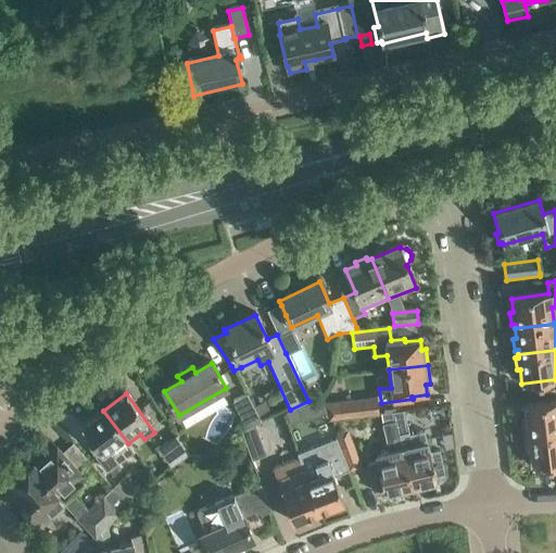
[(234,403),(247,430),(251,428),(261,423),(247,397),(234,403)]
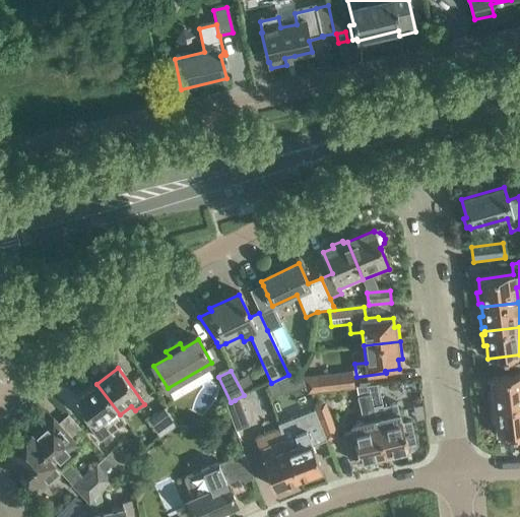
[(352,373),(304,379),(309,394),(354,389),(352,373)]
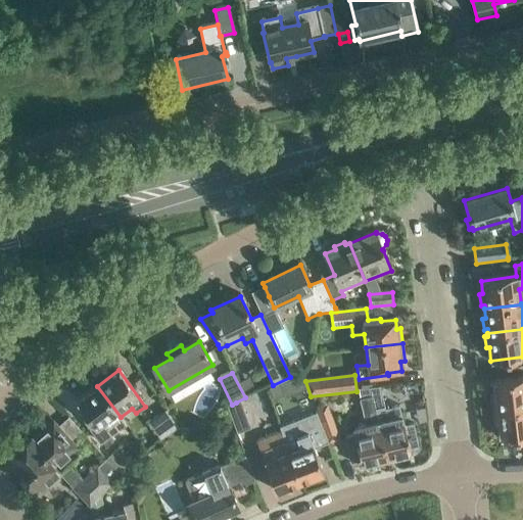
[(302,376),(291,380),(296,393),(307,389),(302,376)]
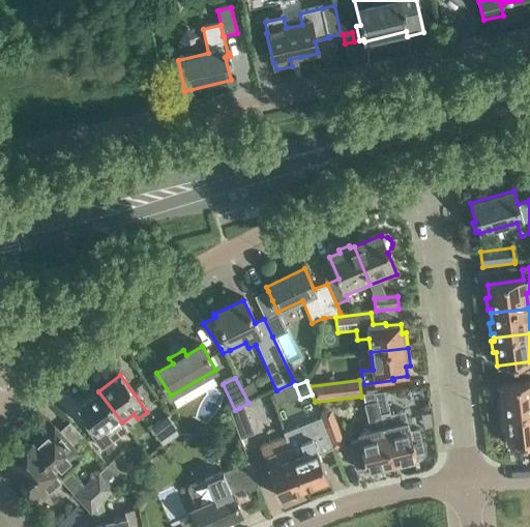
[(497,399),(499,416),(529,412),(529,382),(500,386),(501,399),(497,399)]
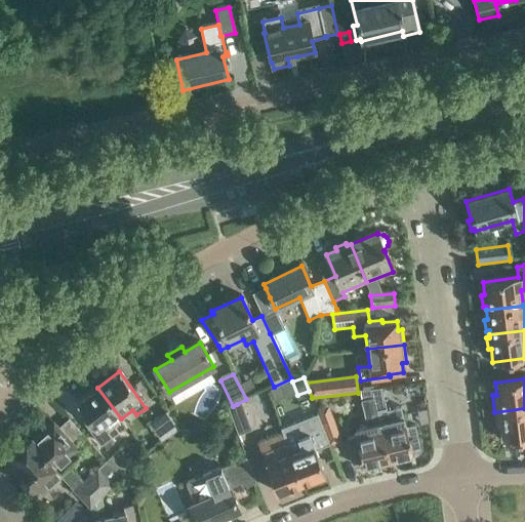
[(97,388),(76,403),(103,440),(112,433),(109,428),(121,418),(97,388)]
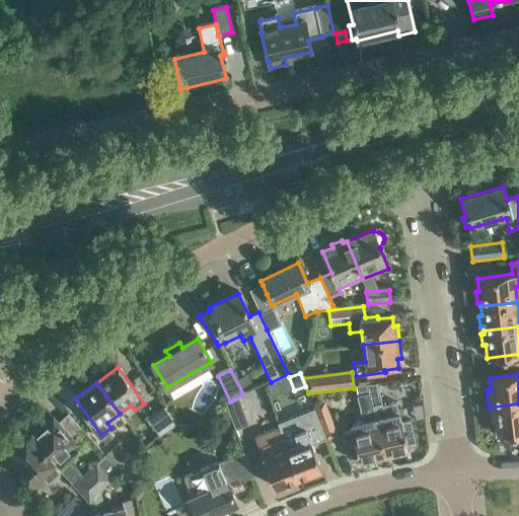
[(377,385),(367,386),(372,408),(380,406),(382,406),(377,385)]
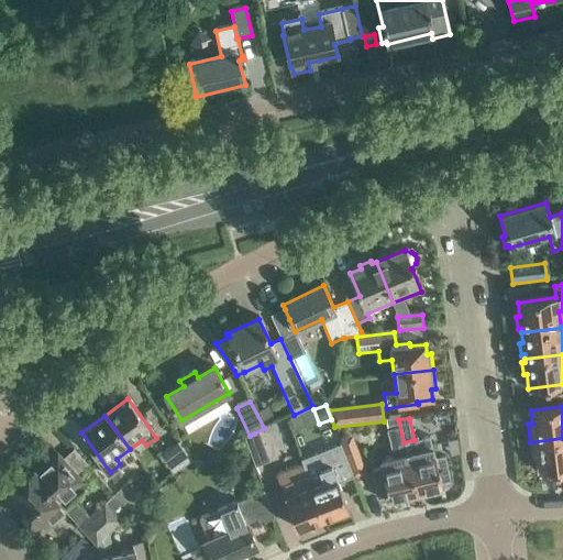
[(382,470),(371,472),(377,500),(388,497),(388,502),(416,495),(407,456),(404,442),(398,419),(386,420),(388,431),(387,431),(393,459),(381,462),(382,468),(381,468),(382,470)]
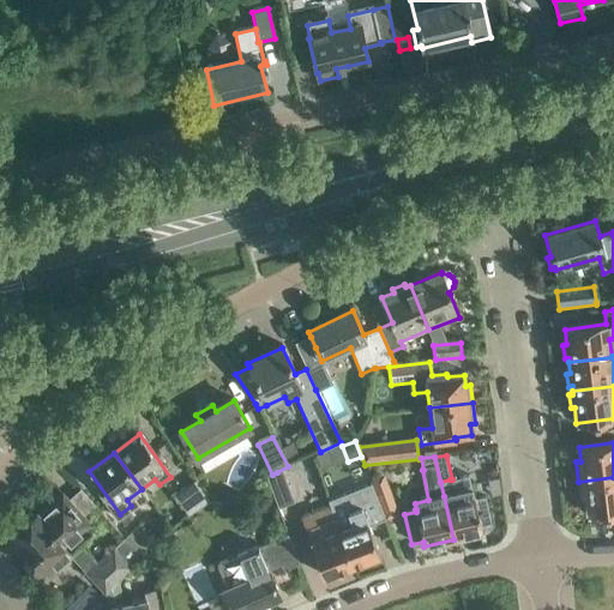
[(277,472),(272,475),(265,478),(277,511),(290,506),(277,472)]
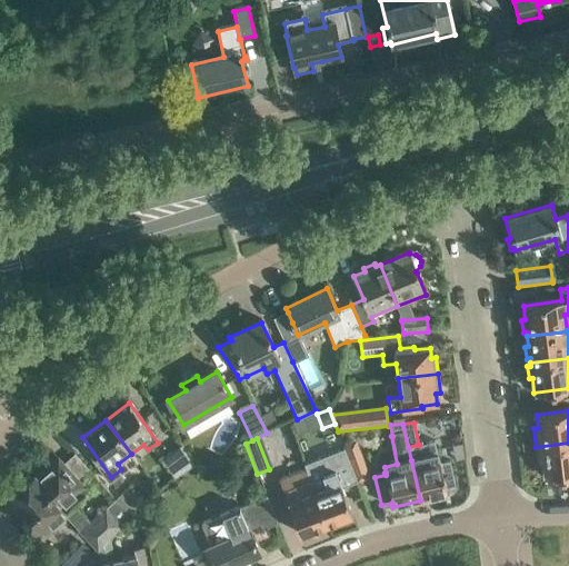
[(568,475),(568,443),(536,447),(538,466),(542,465),(545,478),(568,475)]
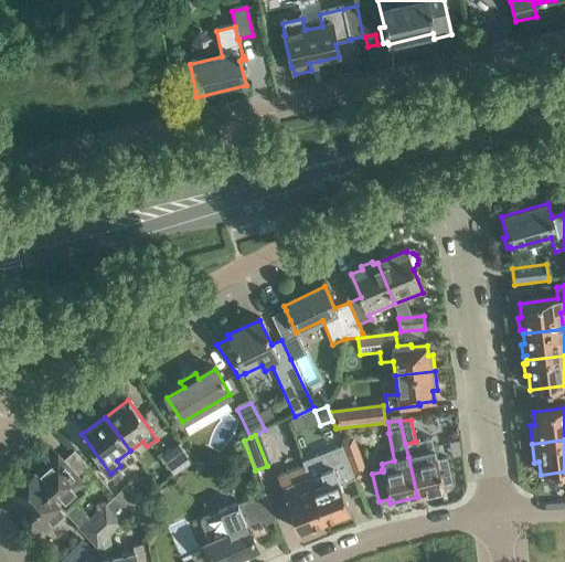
[(414,442),(405,444),(408,457),(417,497),(444,490),(443,486),(451,484),(446,459),(437,462),(436,457),(435,457),(434,452),(430,441),(415,444),(414,442)]
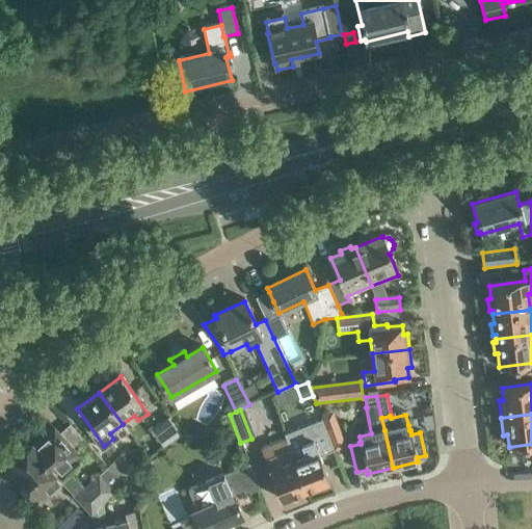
[(182,435),(169,418),(151,431),(163,449),(182,435)]
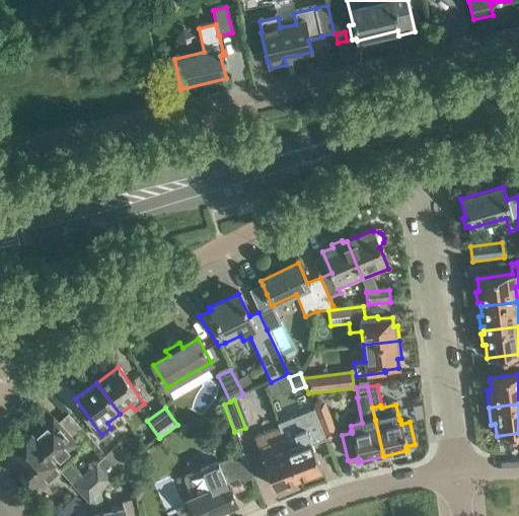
[(289,421),(277,426),(279,429),(278,430),(298,483),(312,477),(311,474),(321,470),(310,443),(314,441),(315,445),(325,441),(317,420),(315,415),(314,412),(289,421)]
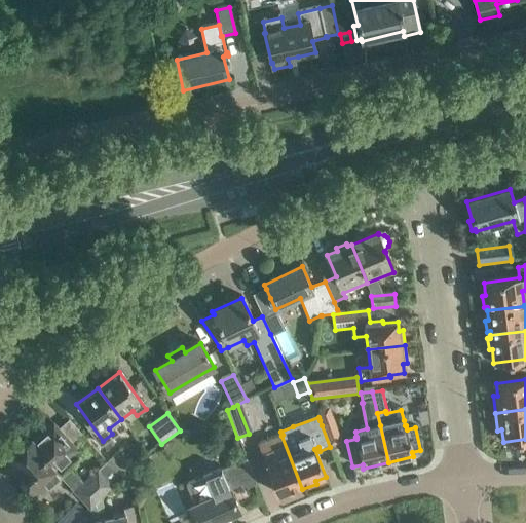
[(333,421),(322,425),(330,447),(342,443),(333,421)]
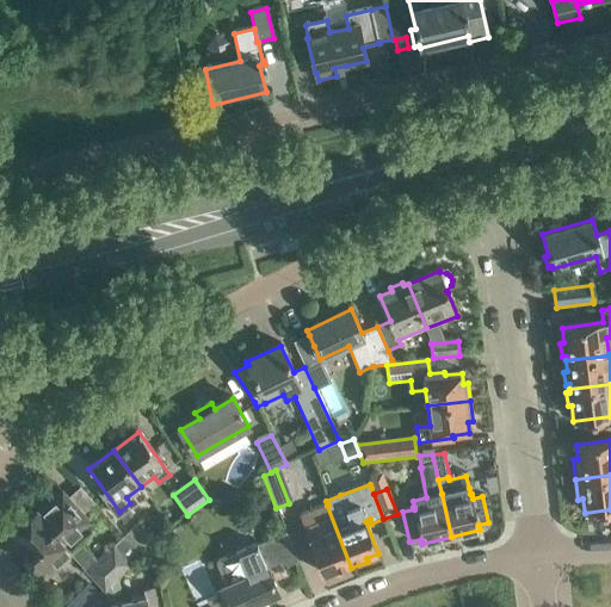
[(38,515),(36,516),(71,555),(87,574),(87,573),(104,590),(105,590),(117,578),(142,557),(125,538),(96,564),(78,544),(93,531),(86,522),(82,518),(67,501),(62,495),(48,508),(47,507),(38,515)]
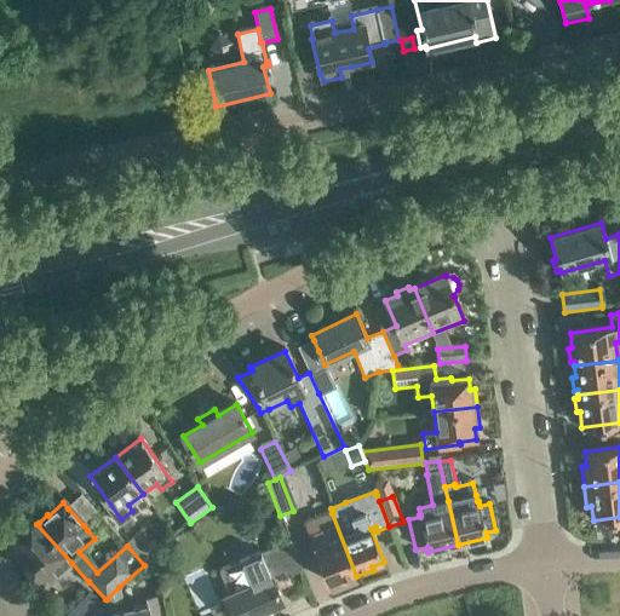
[(332,513),(316,519),(303,524),(326,583),(338,580),(339,582),(356,576),(332,513)]
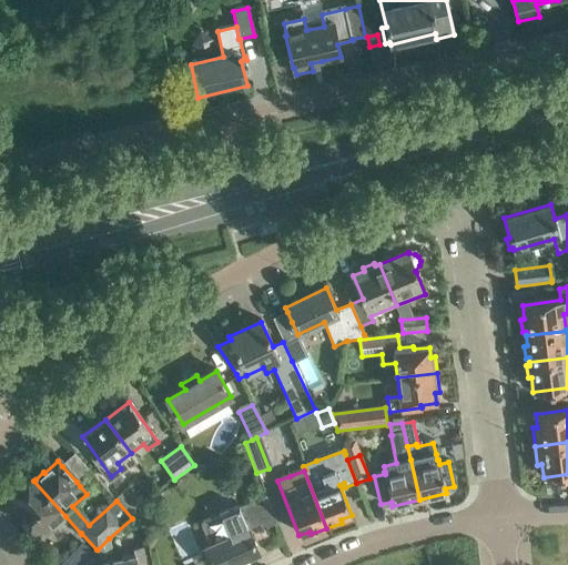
[(33,477),(9,498),(19,508),(18,511),(41,537),(66,516),(33,481),(36,480),(33,477)]
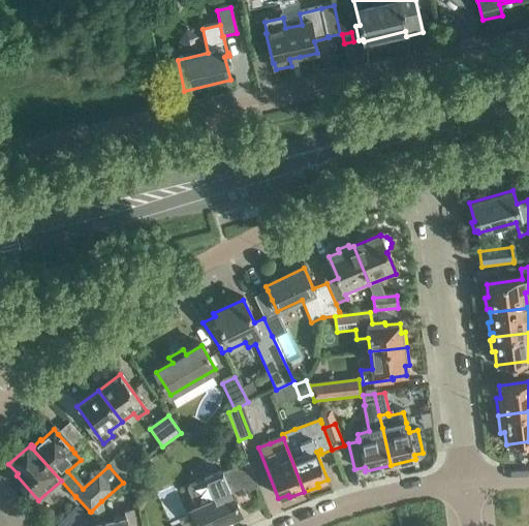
[(117,458),(109,466),(123,483),(131,474),(117,458)]
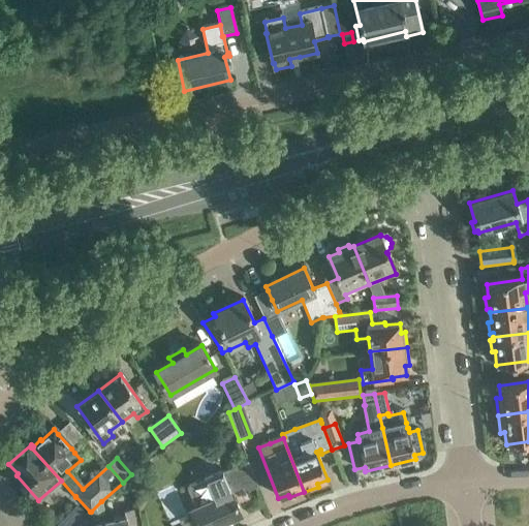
[(190,509),(197,525),(217,525),(241,515),(231,492),(242,488),(244,493),(257,487),(247,462),(187,489),(195,507),(190,509)]
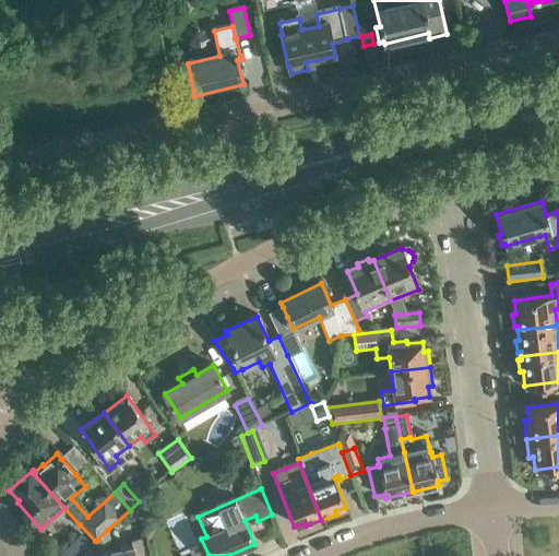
[(107,530),(96,541),(98,555),(146,555),(143,539),(131,542),(132,547),(113,552),(107,530)]
